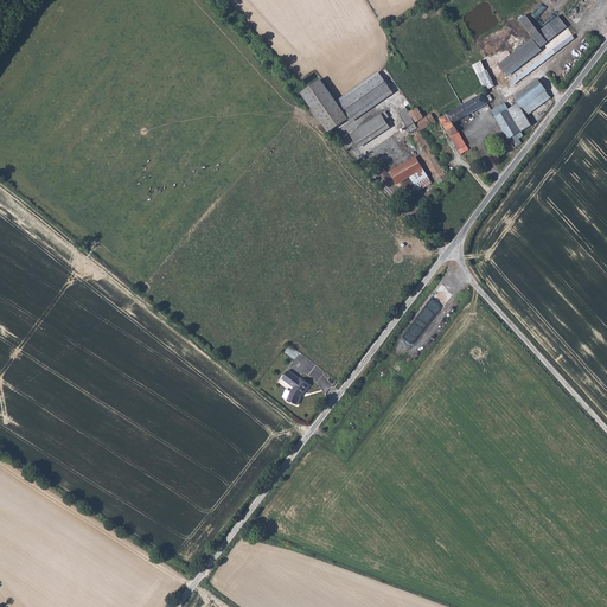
[(581,8),(557,25),(566,36),(588,19),(581,8)]
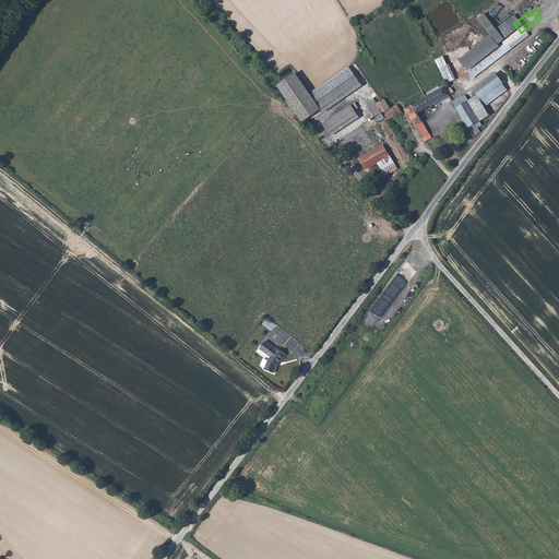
[(503,10),(494,16),(501,31),(508,40),(518,34),(512,24),(503,10)]
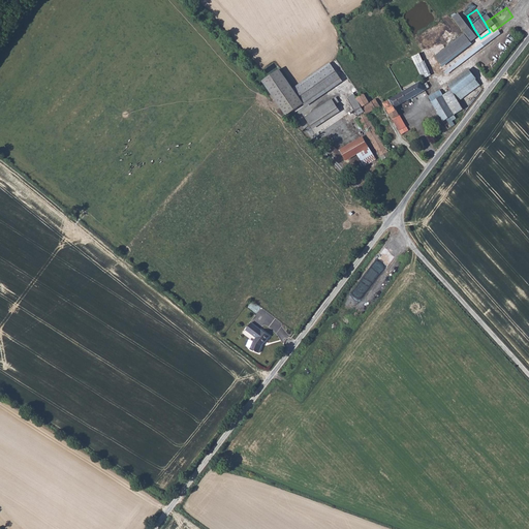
[(474,29),(436,61),(442,69),(480,38),(474,29)]
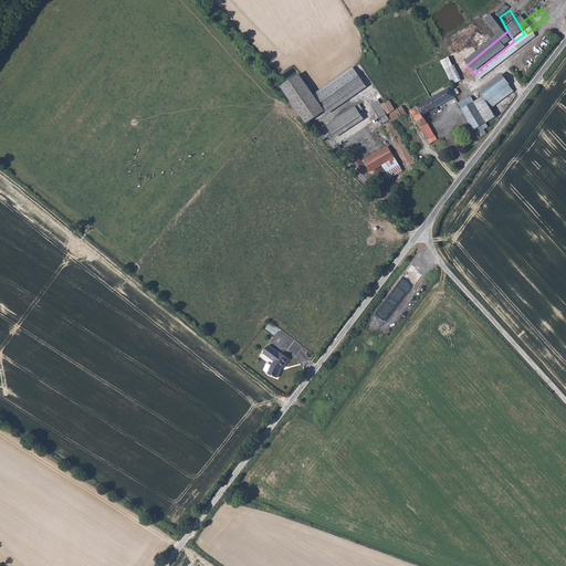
[(451,84),(461,81),(450,55),(441,60),(451,84)]
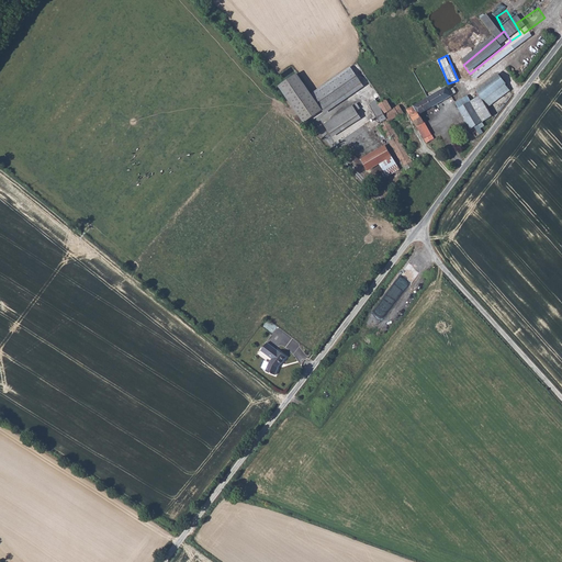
[(349,67),(308,94),(323,114),(363,89),(349,67)]
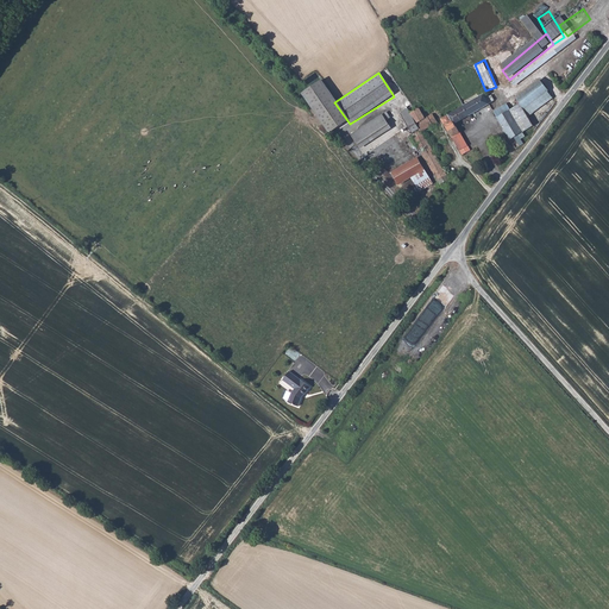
[(328,136),(350,124),(334,102),(321,82),(301,96),(328,136)]
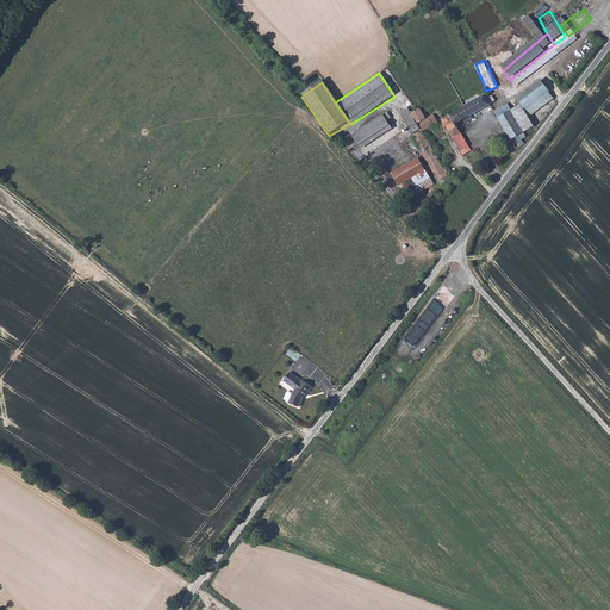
[(541,82),(515,97),(520,105),(523,112),(548,97),(541,82)]
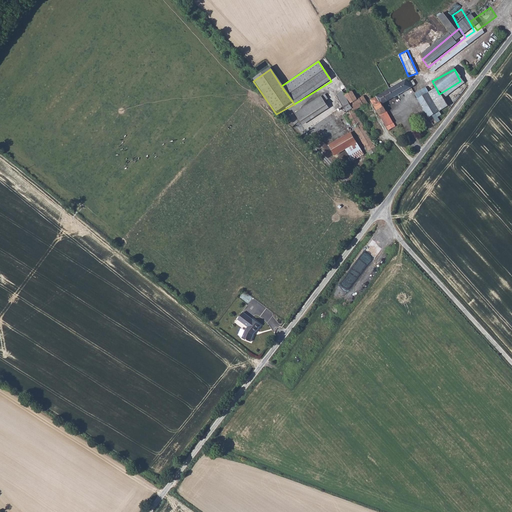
[(403,76),(388,85),(393,95),(409,87),(406,81),(403,76)]
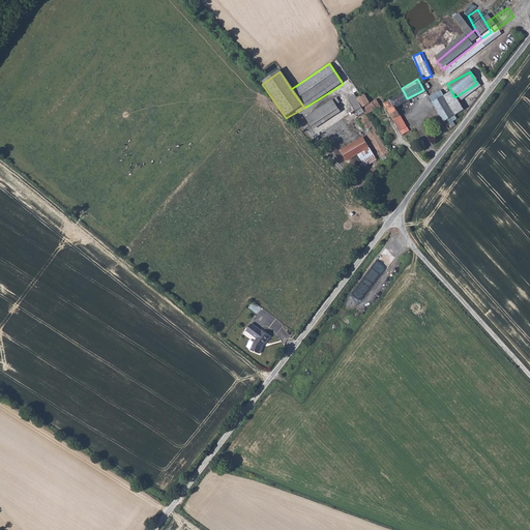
[(402,88),(383,99),(386,107),(394,101),(396,105),(407,98),(402,88)]
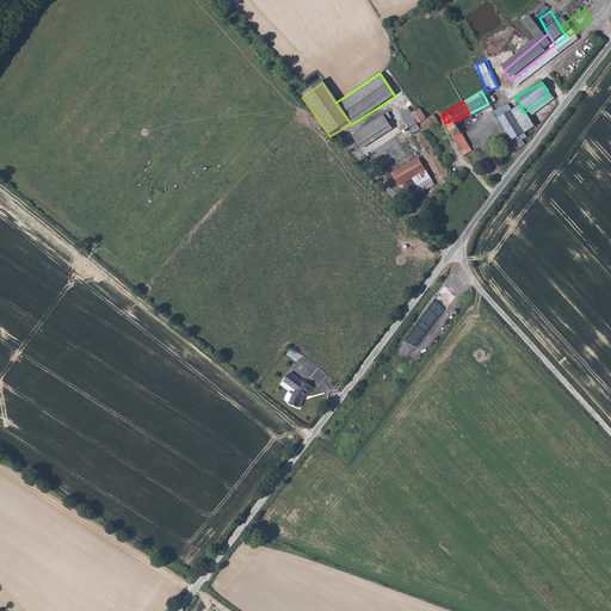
[(520,105),(510,110),(506,103),(492,111),(517,158),(524,148),(517,135),(531,125),(524,112),(520,105)]
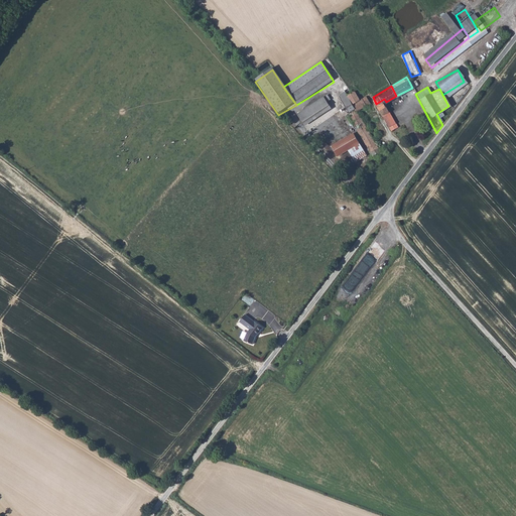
[(345,89),(338,93),(341,98),(348,95),(345,89)]
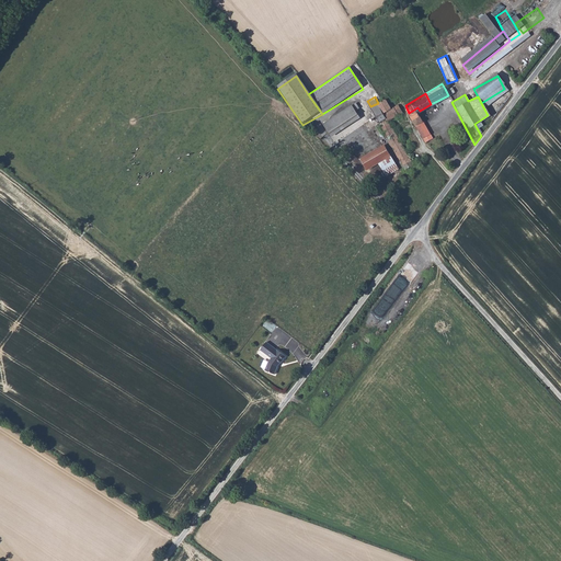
[(412,160),(387,116),(398,112),(393,103),(389,106),(385,100),(378,103),(385,117),(377,122),(401,167),(412,160)]
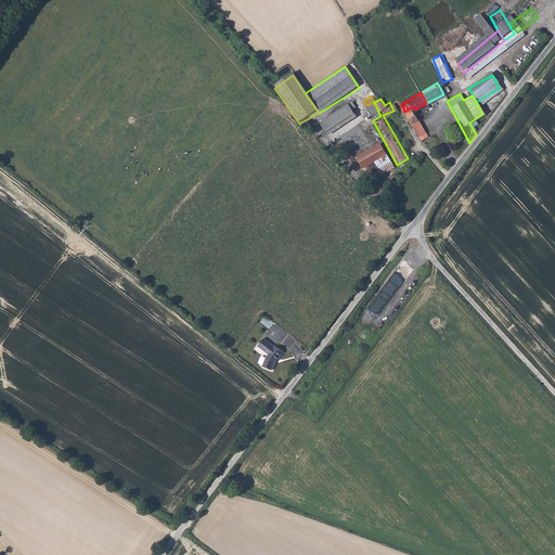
[(374,102),(366,105),(373,120),(381,116),(374,102)]
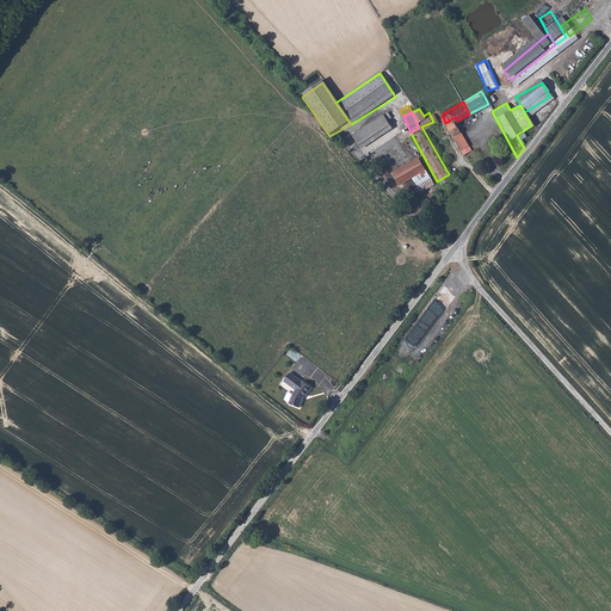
[(383,117),(351,139),(360,150),(392,131),(383,117)]
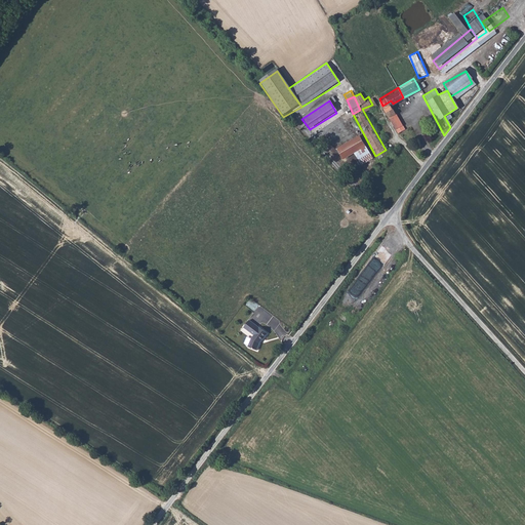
[(391,101),(382,106),(386,111),(395,107),(393,104),(391,101)]
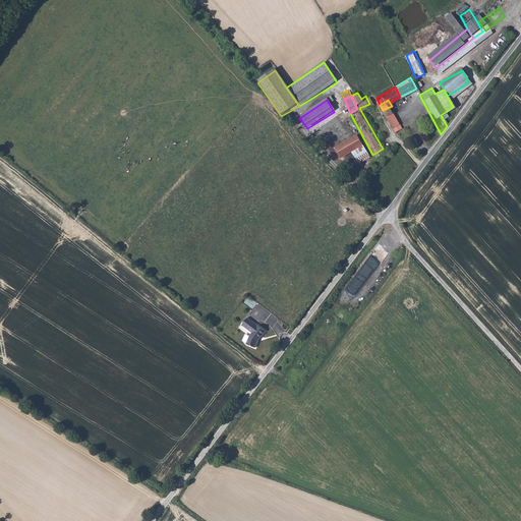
[(392,106),(383,110),(387,117),(396,113),(392,106)]
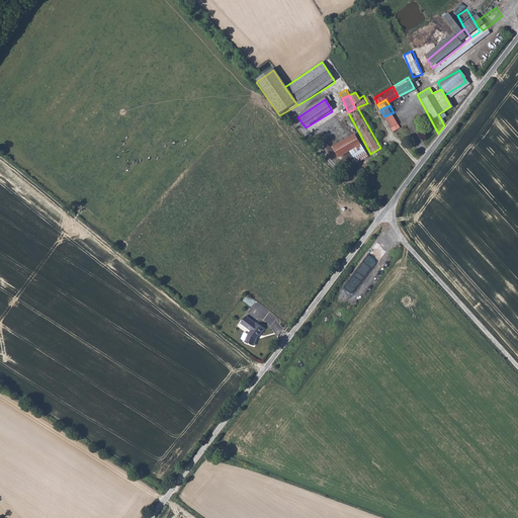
[(394,112),(384,116),(391,127),(399,122),(394,112)]
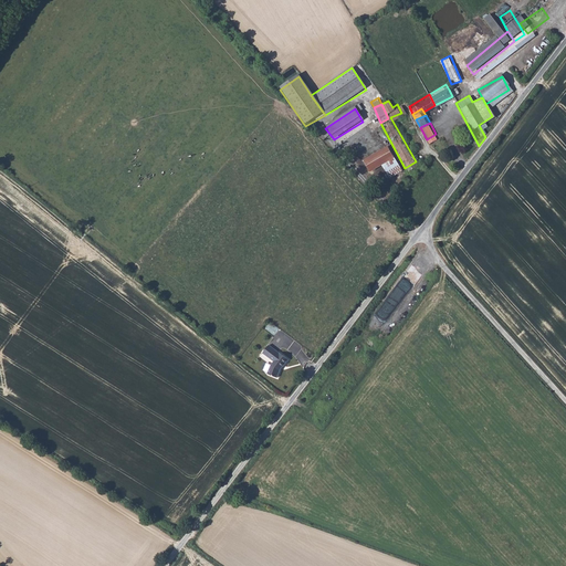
[(385,143),(365,157),(371,167),(381,160),(389,169),(399,163),(385,143)]
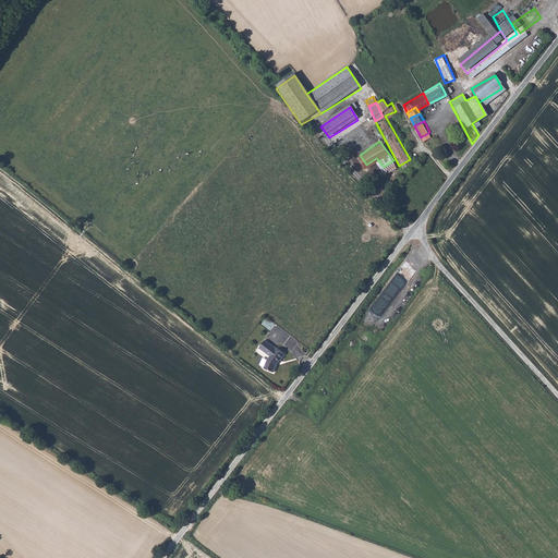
[(265,342),(258,350),(269,359),(266,362),(263,371),(271,374),(275,367),(283,356),(276,350),(265,342)]
